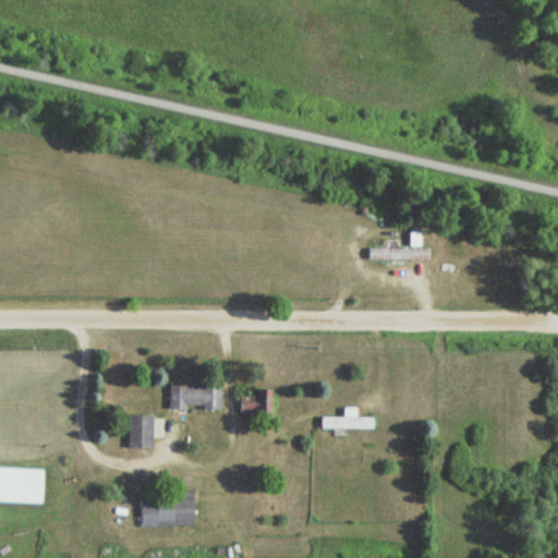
[(426,249),(366,249),(366,259),(426,259),(426,249)]
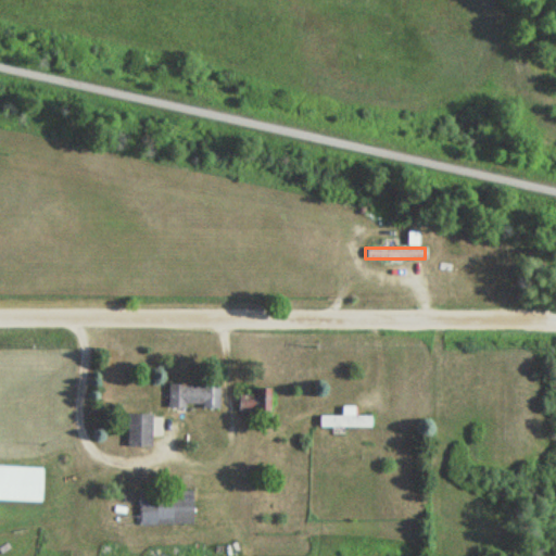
[(167,409),(222,409),(222,384),(167,384),(167,409)]
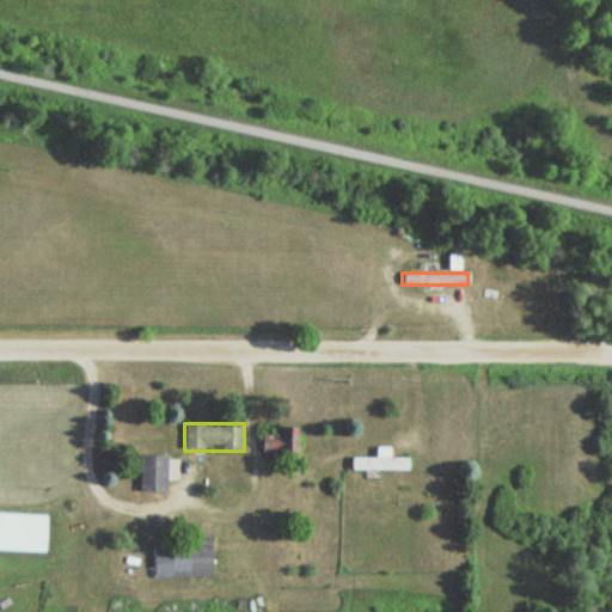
[(258,454),(293,454),(293,428),(276,428),(276,435),(258,435),(258,454)]
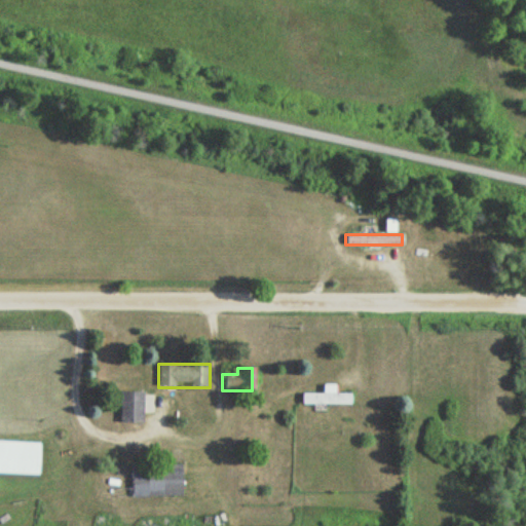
[(301,406),(350,406),(350,395),(335,395),(335,386),(323,386),(323,395),(301,395),(301,406)]
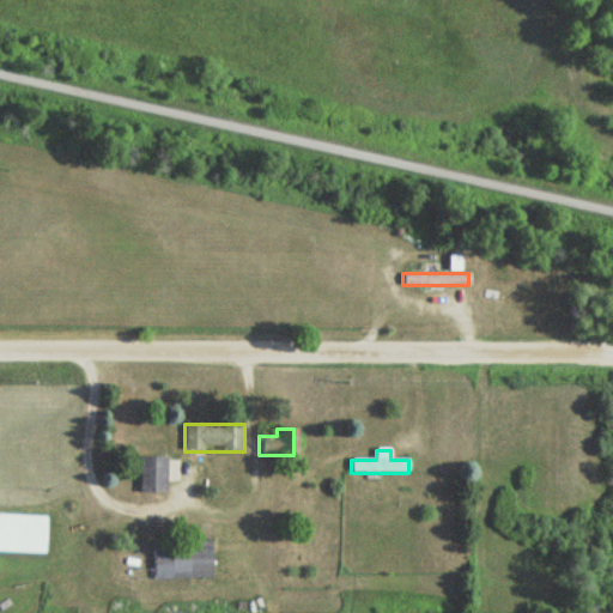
[(139,492),(169,492),(169,457),(139,457),(139,492)]
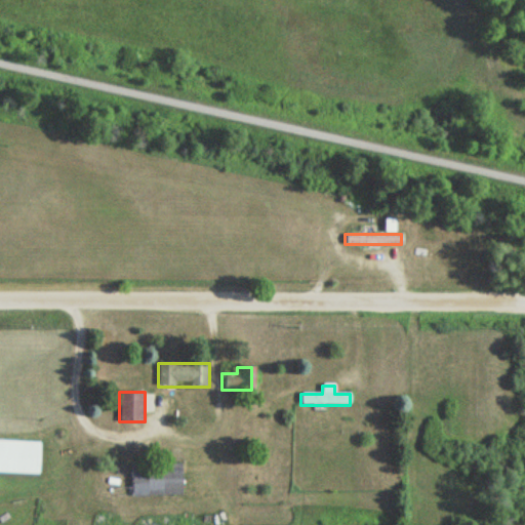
[(0,472),(39,474),(40,442),(0,441),(0,472)]
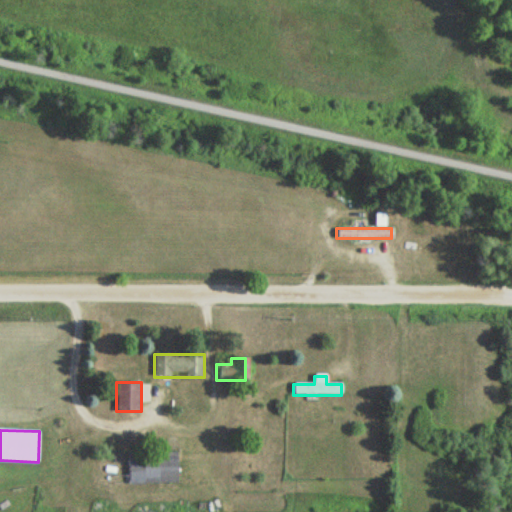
[(145,459),(129,459),(129,483),(177,483),(177,452),(145,453),(145,459)]
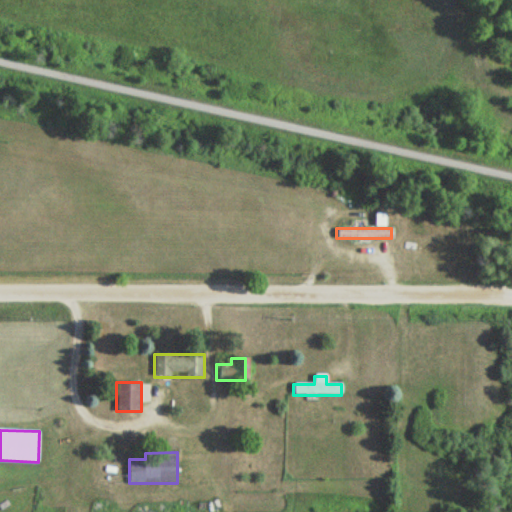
All buildings are outlined.
